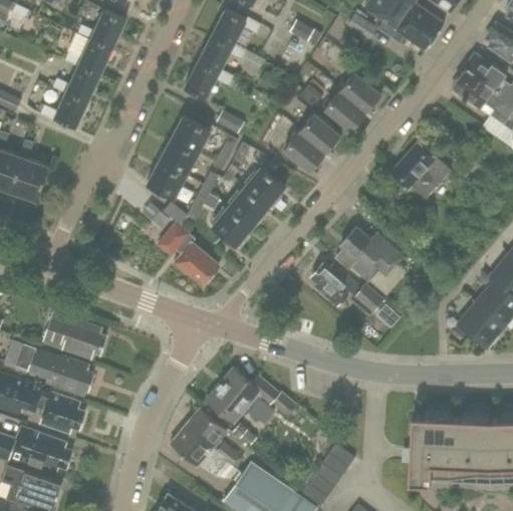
[(28,10),(5,0),(0,0),(0,27),(2,28),(7,19),(21,25),(28,10)]
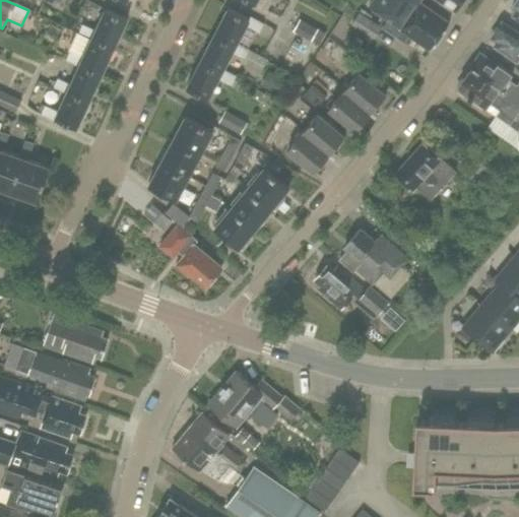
[(418,3),(419,0),(369,0),(365,7),(399,28),(398,29),(430,51),(448,23),(418,3)]
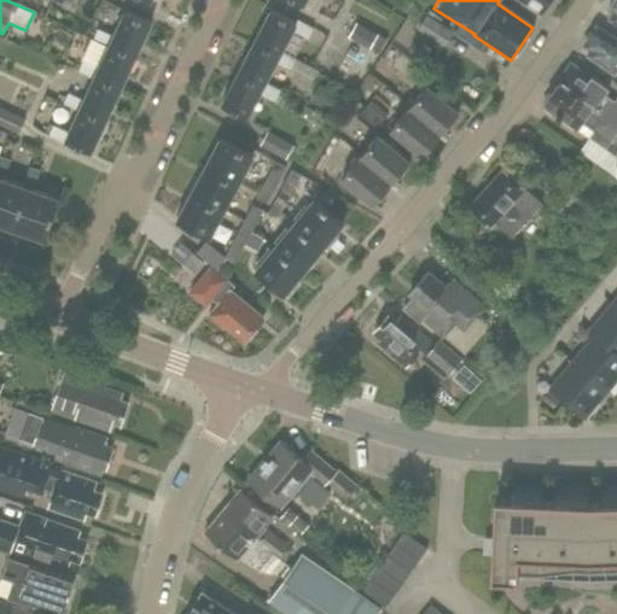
[(519,0),(539,13),(547,0),(519,0)]
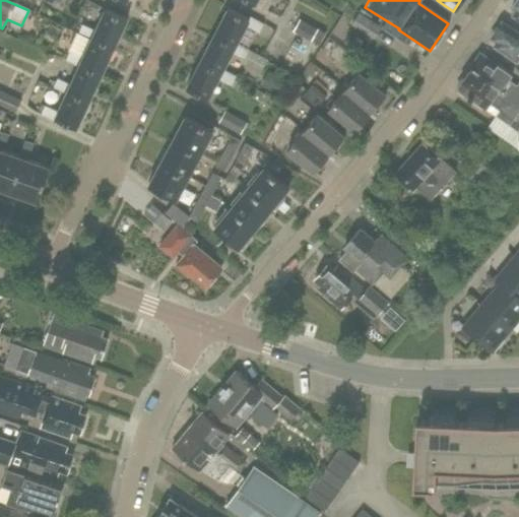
[(258,35),(258,34),(262,26),(249,18),(248,20),(228,9),(213,37),(235,47),(236,46),(245,27),(258,35)]
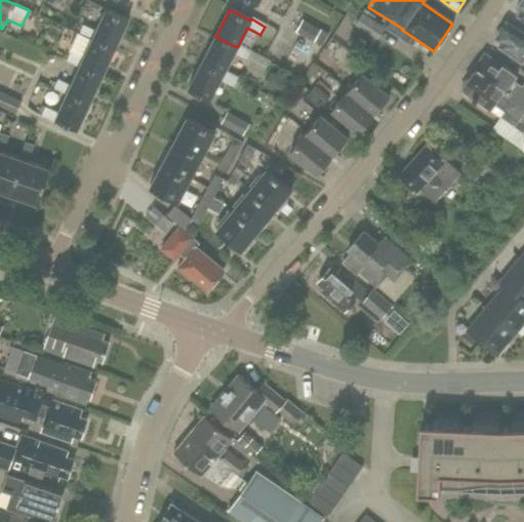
[(93,38),(115,48),(128,21),(107,10),(95,33),(83,27),(79,36),(92,42),(93,38)]
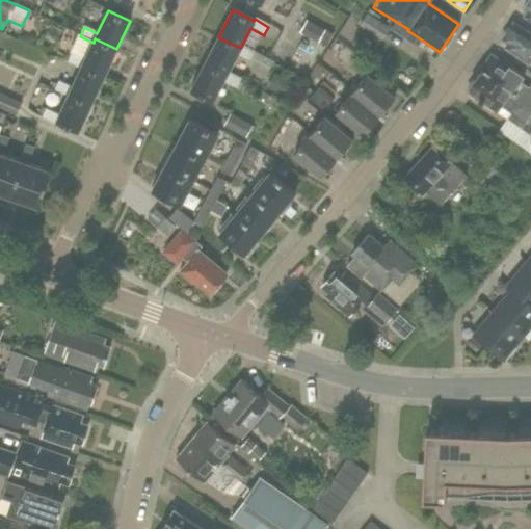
[(390,29),(367,15),(359,26),(381,42),(390,29)]
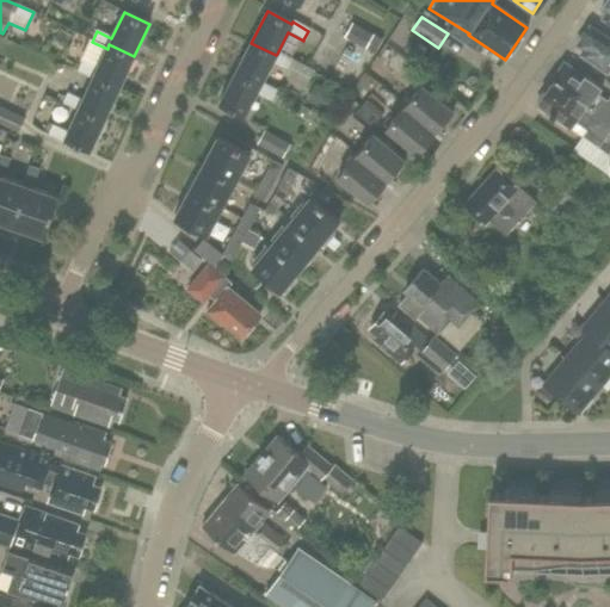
[(344,38),(364,50),(373,36),(351,25),(344,38)]
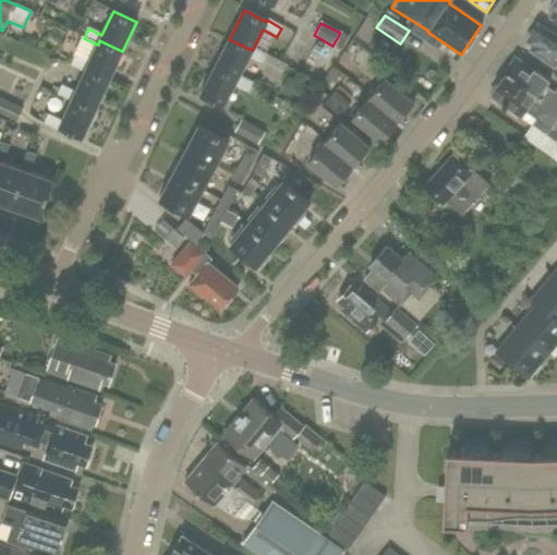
[(556,63),(556,38),(537,26),(534,31),(532,29),(529,35),(530,37),(527,43),(533,47),(530,51),(541,58),(540,60),(554,69),(556,63)]
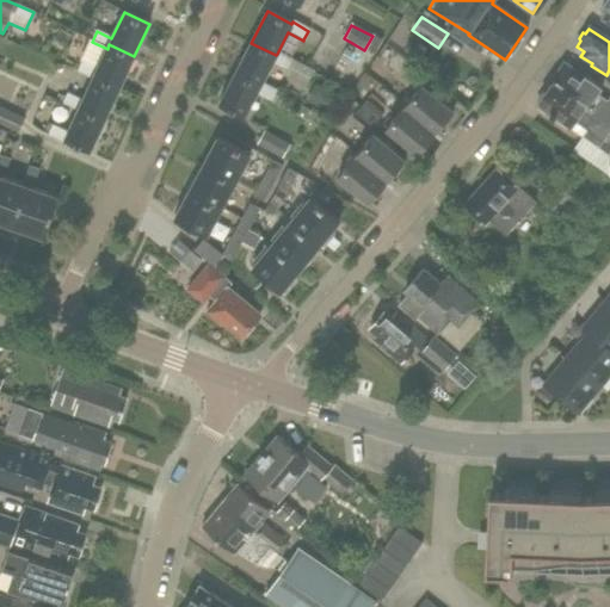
[(82,63),(81,63),(76,73),(92,80),(94,76),(118,88),(134,56),(109,44),(108,49),(92,42),(82,63)]
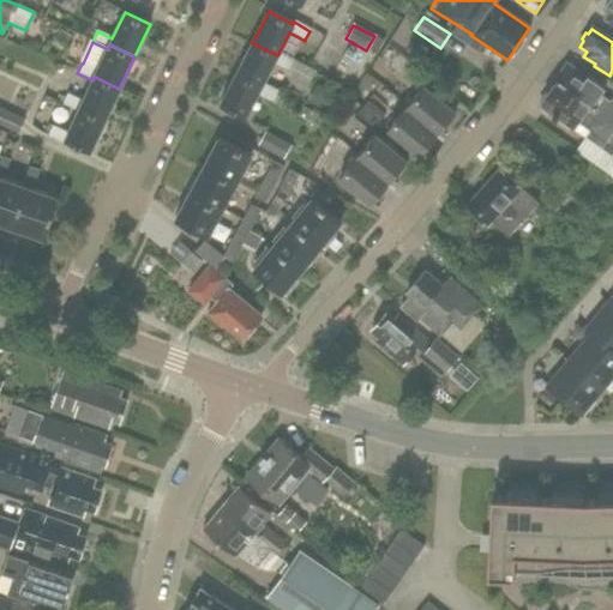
[(260,88),(262,85),(274,64),(289,71),(294,61),(278,54),(277,55),(252,43),(236,74),(260,88)]
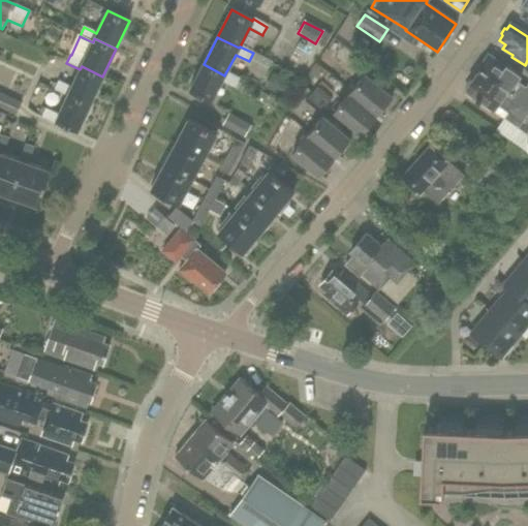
[(511,100),(527,112),(527,85),(525,89),(517,84),(522,76),(505,66),(503,68),(488,57),(478,70),(516,96),(511,100)]
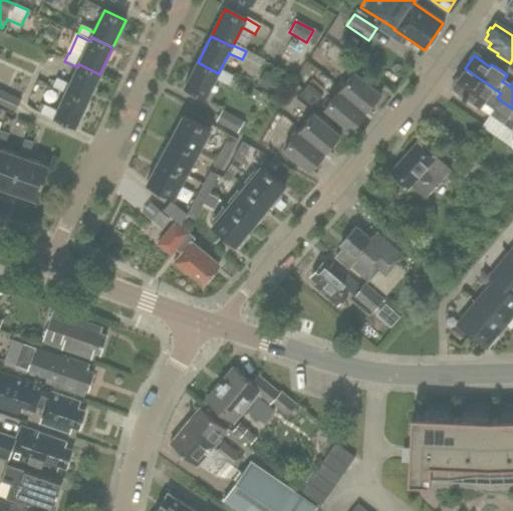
[(232,77),(219,71),(218,73),(198,62),(184,88),(204,99),(215,79),(228,85),(232,77)]
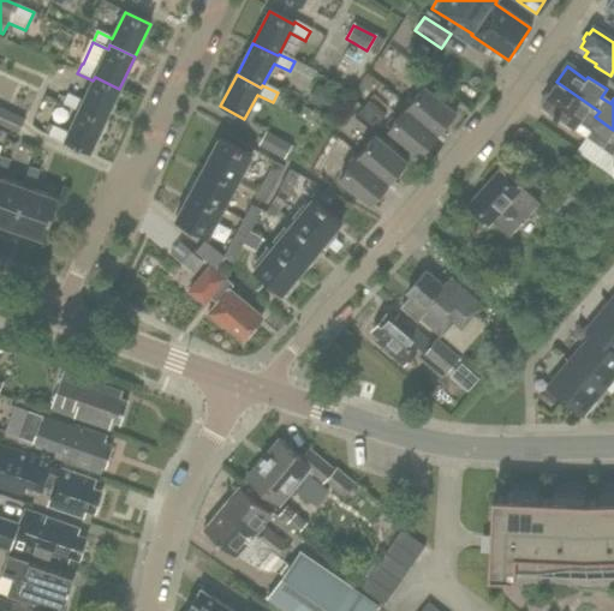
[(79,111),(105,121),(119,89),(95,77),(93,81),(83,102),(67,95),(63,106),(78,113),(79,111)]
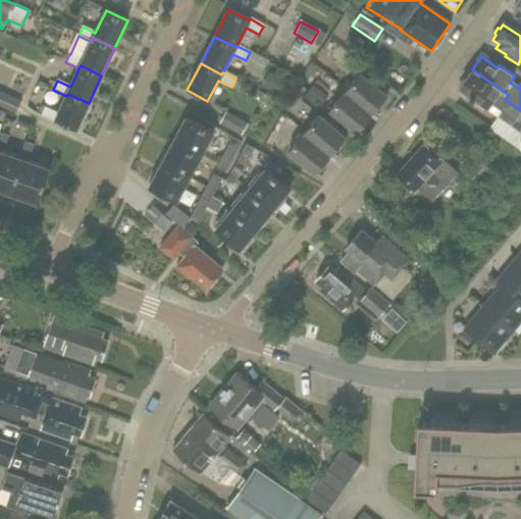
[(511,127),(520,112),(520,110),(505,99),(509,95),(472,69),(458,90),(486,110),(490,105),(501,112),(498,117),(511,127)]
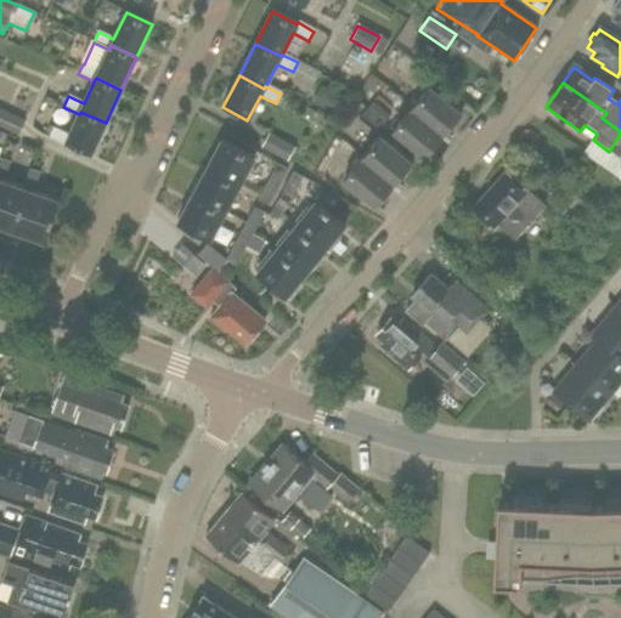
[(462,113),(429,88),(394,131),(425,158),(462,113)]
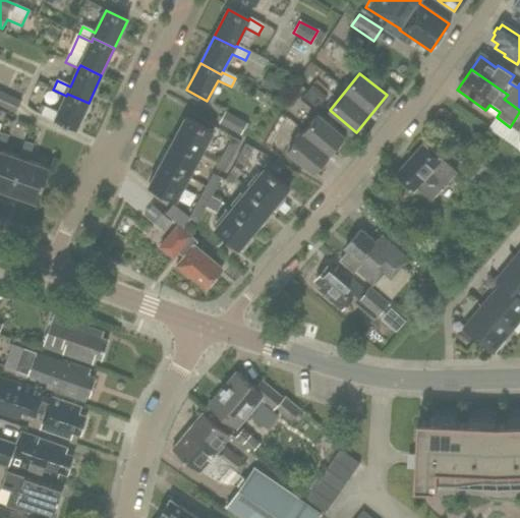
[(278,78),(270,93),(282,99),(290,84),(278,78)]
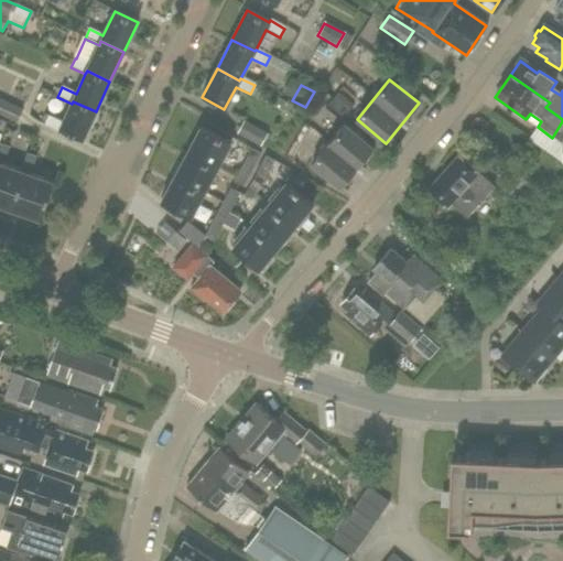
[(329,106),(345,118),(355,106),(339,94),(329,106)]
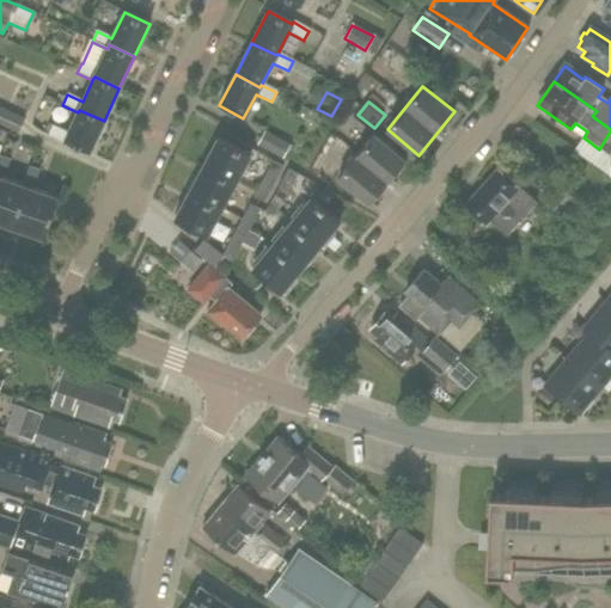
[(0,126),(18,134),(24,120),(0,108),(0,126)]
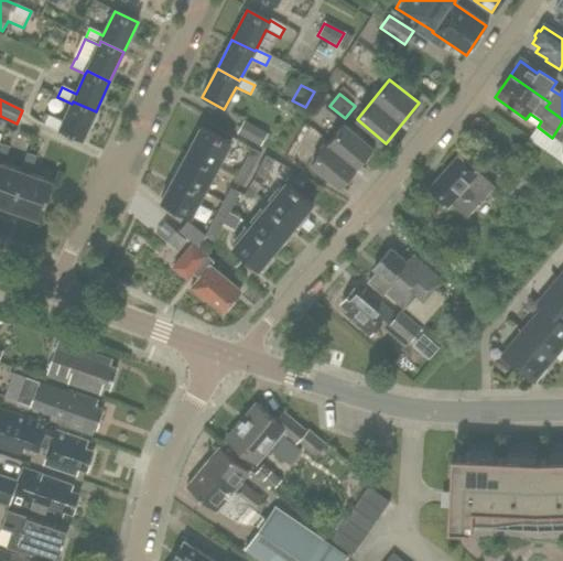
[(82,141),(96,111),(73,101),(72,104),(63,123),(49,117),(44,127),(58,133),(60,131),(82,141)]
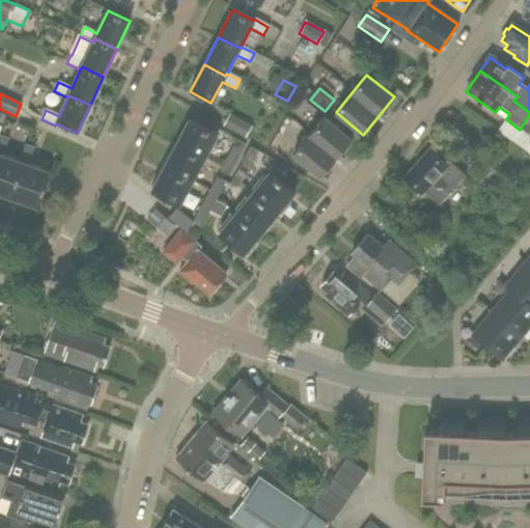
[(222,127),(245,139),(251,127),(229,114),(222,127)]
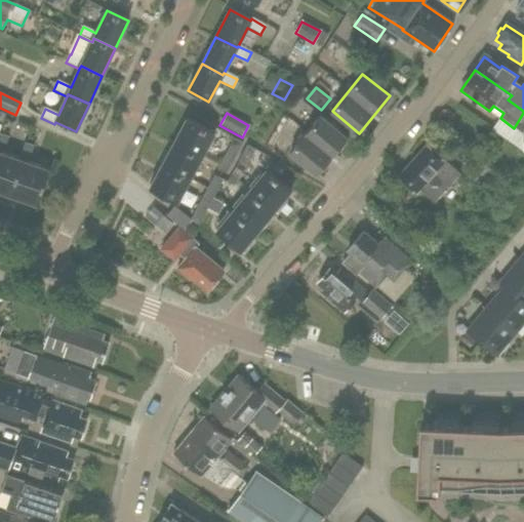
[(349,138),(321,116),(289,153),(318,176),(349,138)]
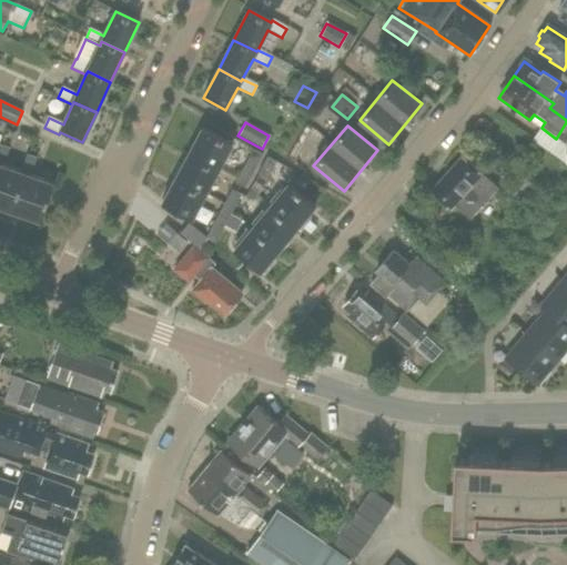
[(189,153),(219,170),(232,144),(202,129),(189,153)]
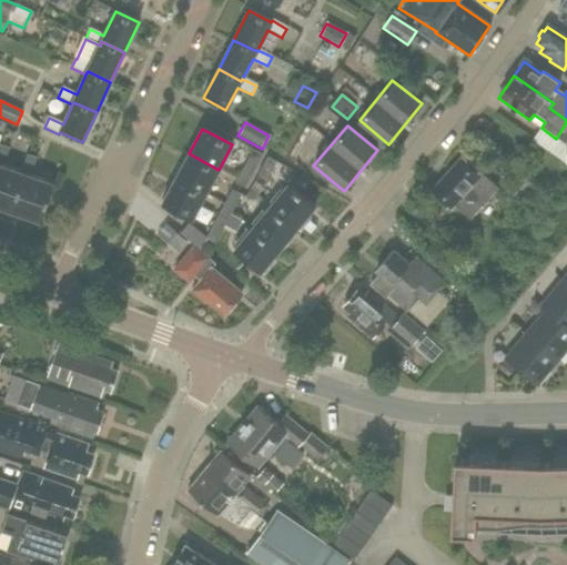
[(0,207),(12,212),(26,174),(20,172),(2,167),(8,150),(0,145),(0,207)]
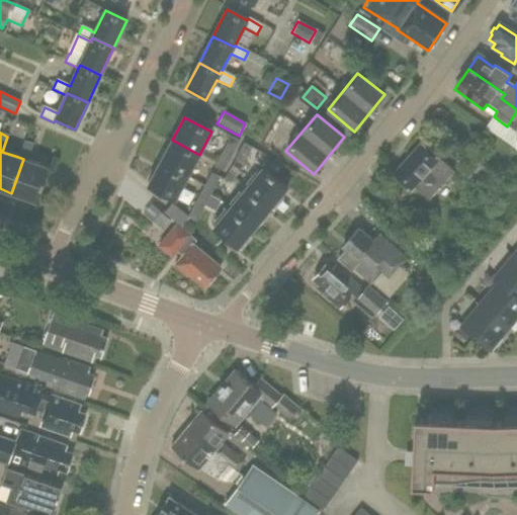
[(222,154),(231,158),(239,142),(231,137),(222,154)]
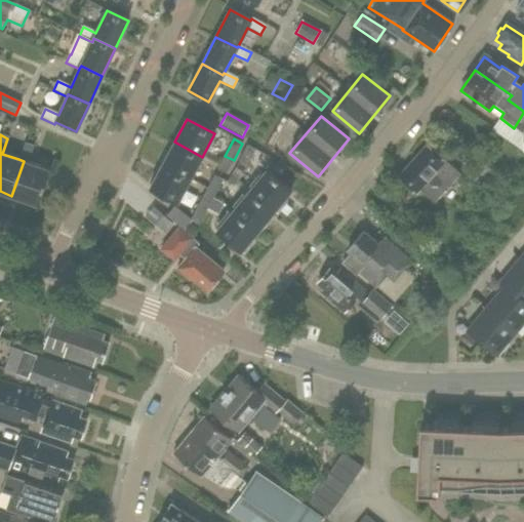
[(190,181),(202,157),(174,142),(162,165),(190,181)]
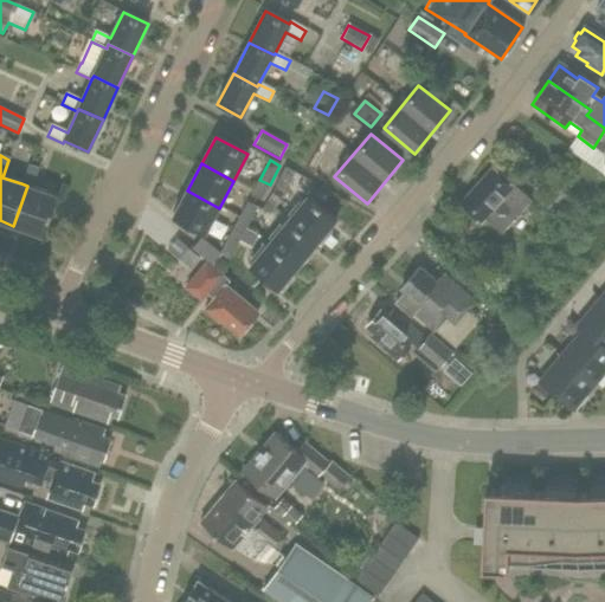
[(27,186),(13,226),(44,237),(58,196),(32,187),(38,170),(27,166),(21,183),(27,186)]
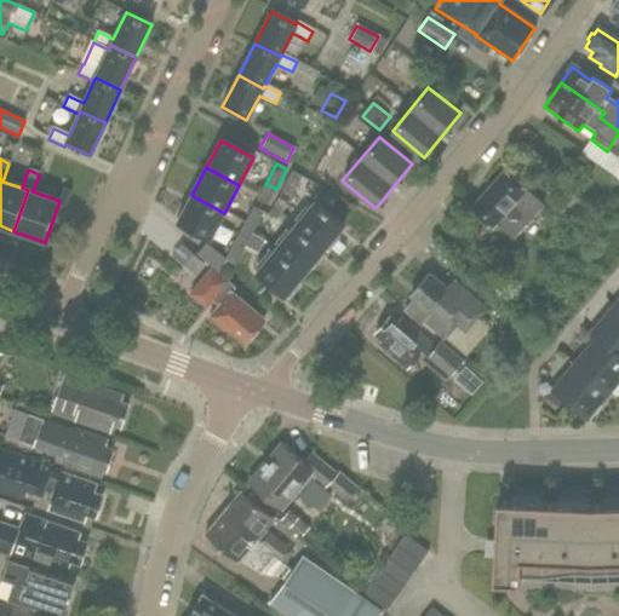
[(281,190),(292,196),(302,177),(291,172),(281,190)]
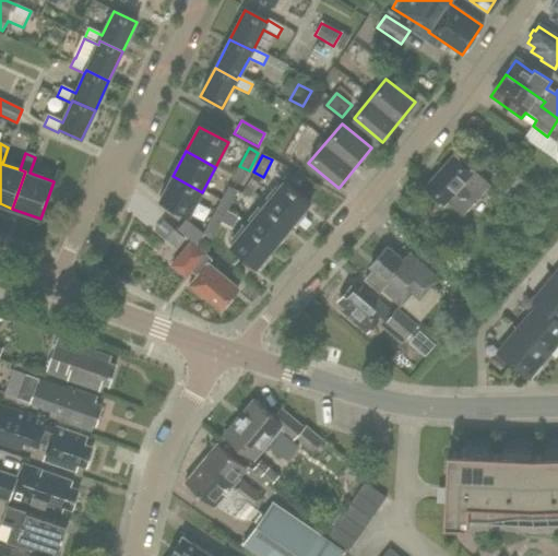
[(489,186),(454,155),(424,190),(441,206),(447,202),(462,216),(489,186)]
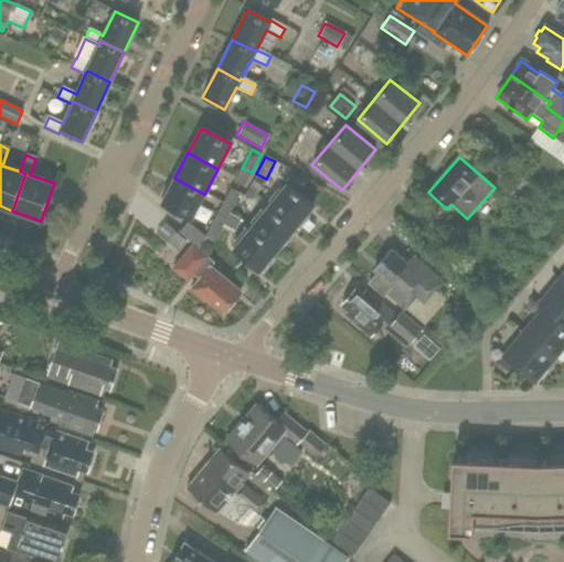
[(242,191),(252,172),(242,168),(232,187),(242,191)]
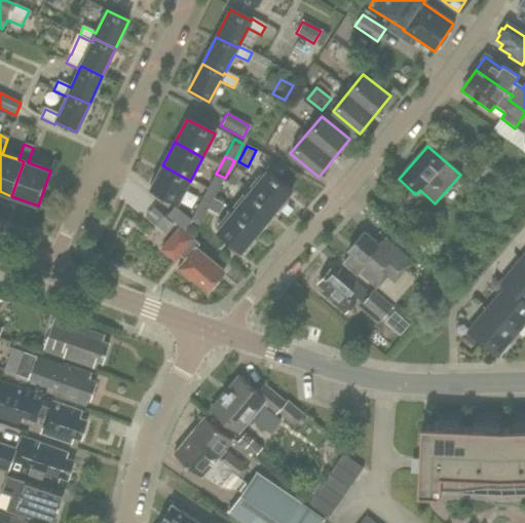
[(190,181),(162,165),(149,189),(178,204),(190,181)]
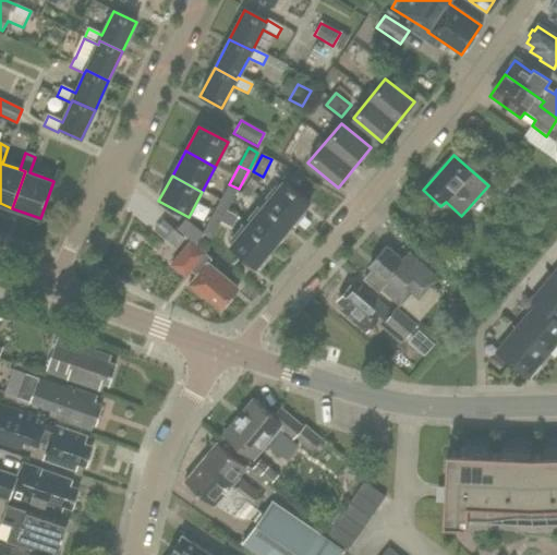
[(265,203),(292,225),(310,204),(283,181),(265,203)]
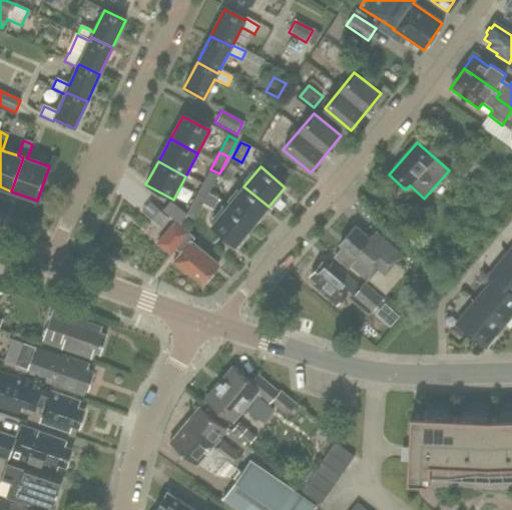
[(201,187),(209,191),(216,176),(209,171),(201,187)]
